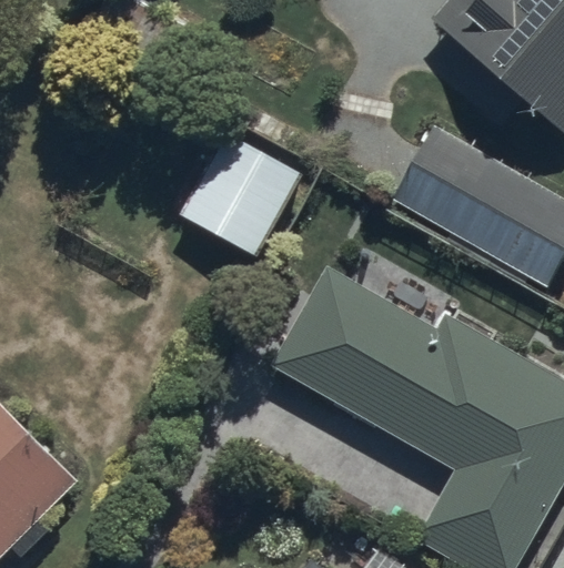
[(563,0),(444,0),(429,19),(563,137),(563,0)]
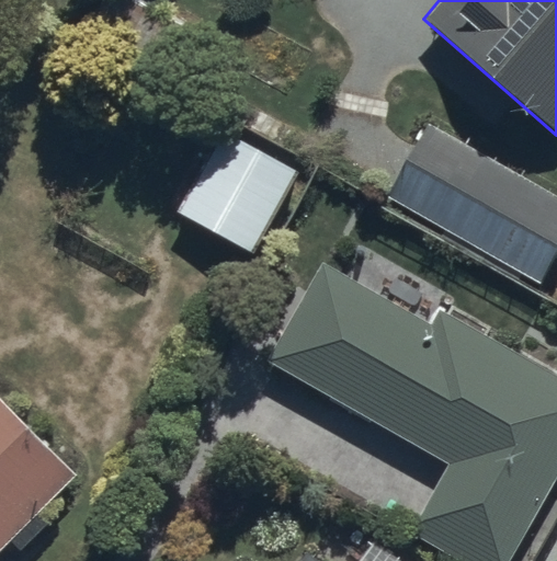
[(556,194),(424,117),(381,193),(544,288),(556,265),(556,194)]
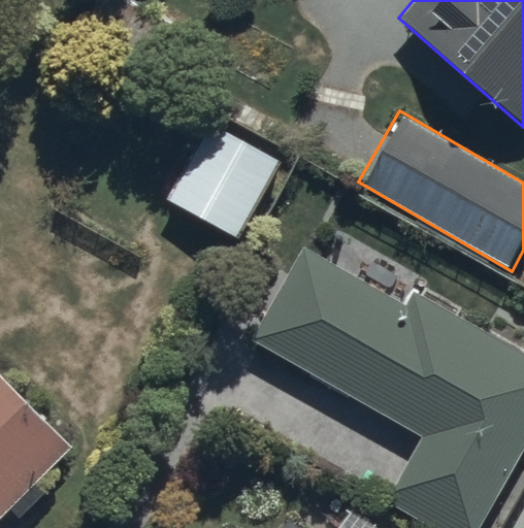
[(168,204),(237,242),(283,161),(213,123),(168,204)]
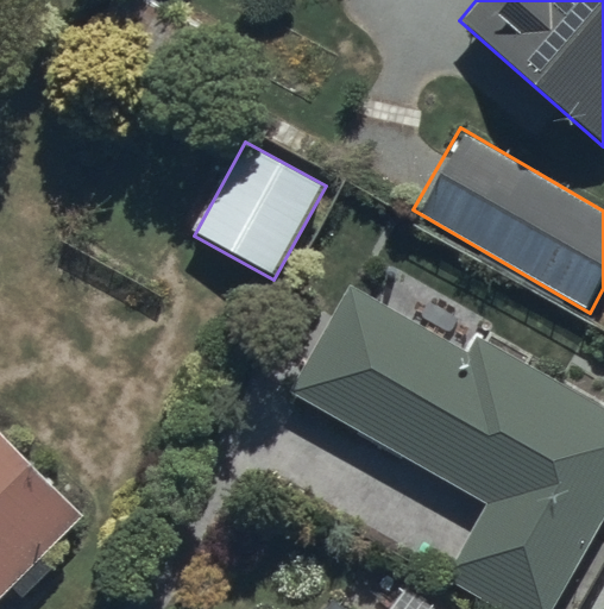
[(498,608),(549,608),(603,516),(603,419),(359,274),(293,387),(484,501),(447,577),(498,608)]
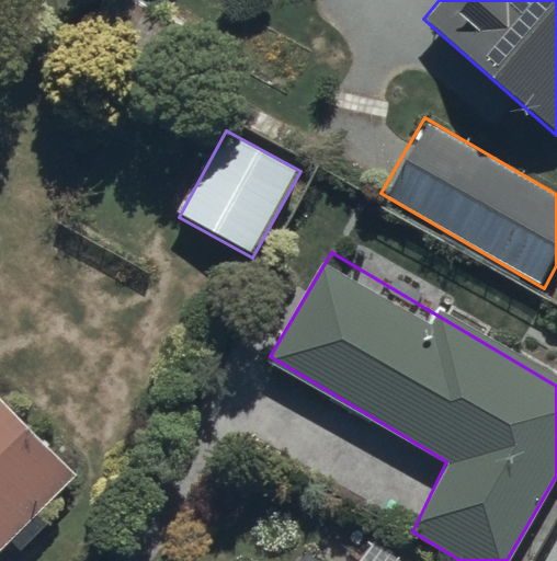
[(0,551),(80,471),(0,392),(0,551)]
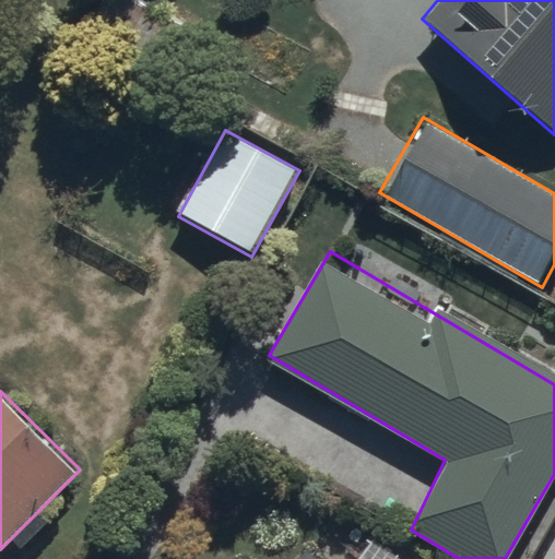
[(291,558),(314,558),(299,548),(291,558)]
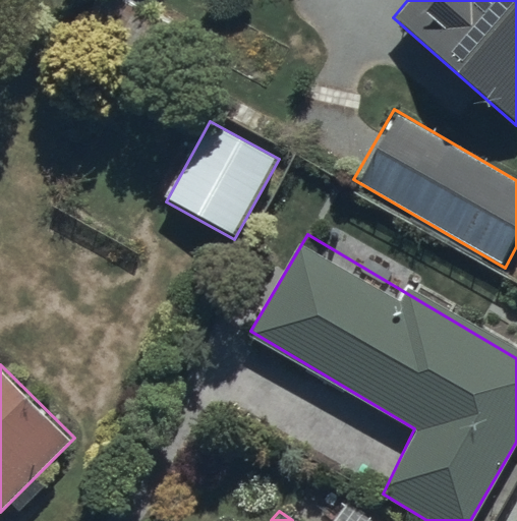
All buildings are outlined.
